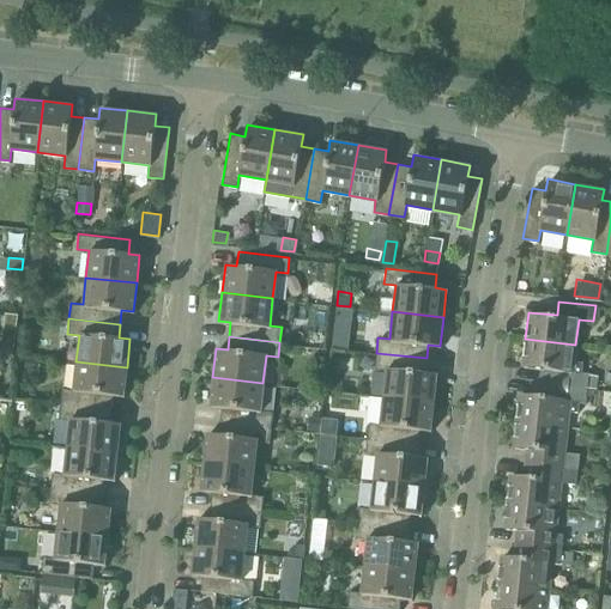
[(574,359),(575,345),(525,339),(522,365),(550,369),(549,382),(586,387),(593,388),(596,375),(587,373),(588,371),(581,371),(582,360),(574,359)]
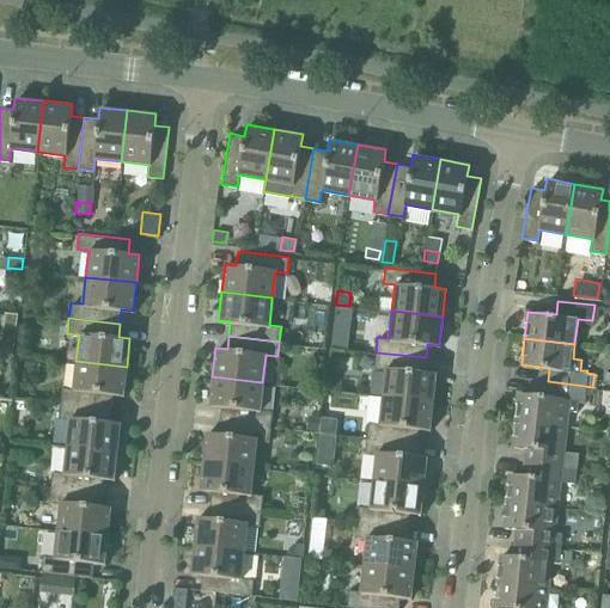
[(1,339),(0,345),(0,351),(12,354),(13,342),(1,339)]
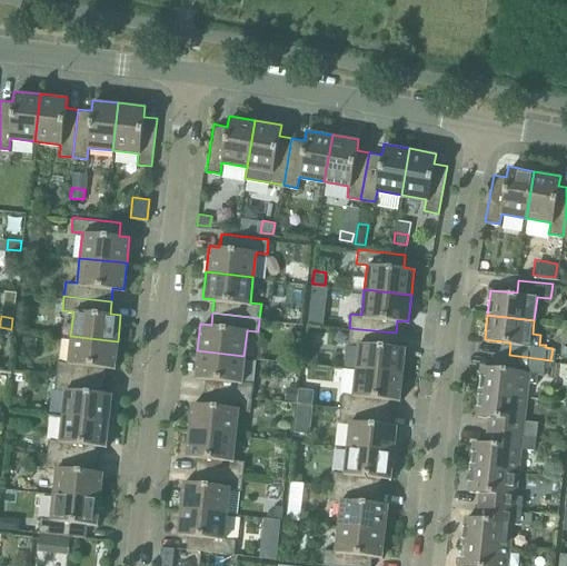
[(19,318),(18,329),(36,331),(37,320),(19,318)]
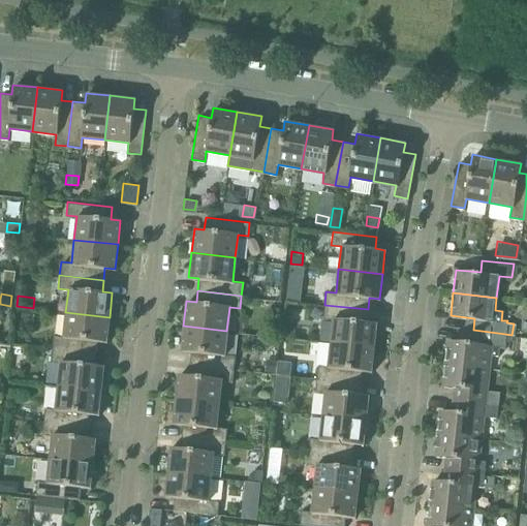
[(333,318),(331,342),(374,347),(377,322),(367,321),(368,309),(324,305),(322,317),(333,318)]
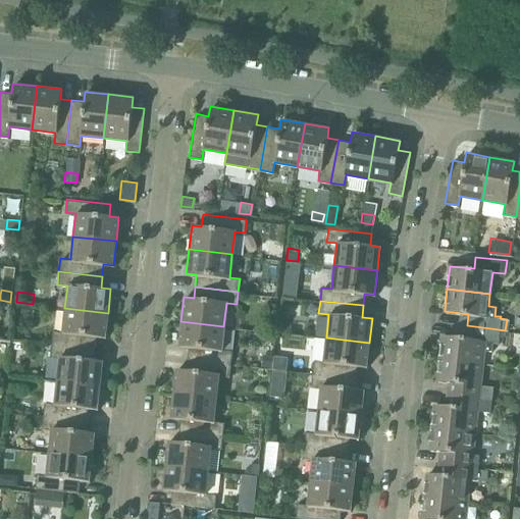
[(52,329),(50,343),(94,348),(95,335),(105,336),(108,313),(64,308),(62,331),(52,329)]
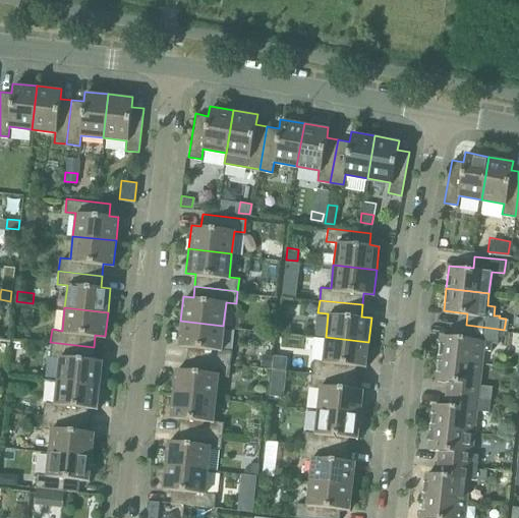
[(187,346),(186,357),(229,362),(231,349),(221,348),(223,326),(180,321),(178,345),(187,346)]
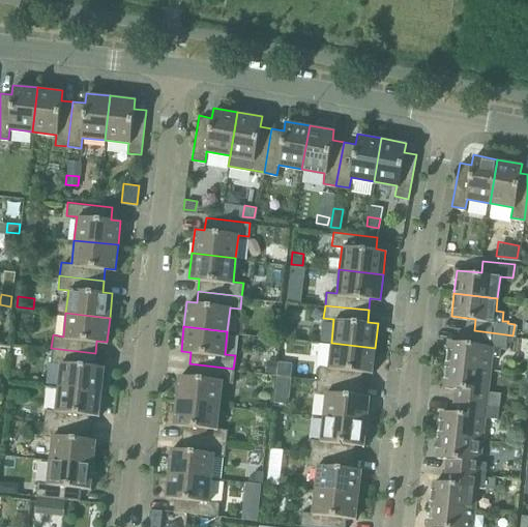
[(448,340),(446,363),(490,368),(491,355),(498,355),(499,347),(505,348),(506,334),(474,330),(473,343),(448,340)]
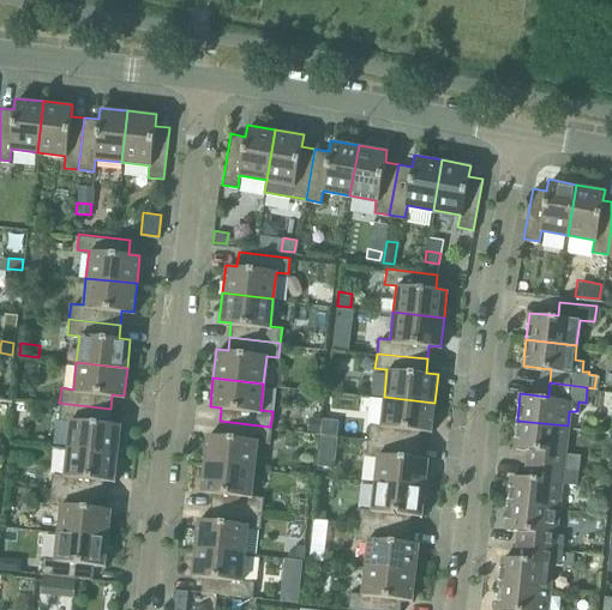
[(369,422),(367,438),(418,444),(420,429),(431,430),(435,403),(384,397),(381,423),(369,422)]
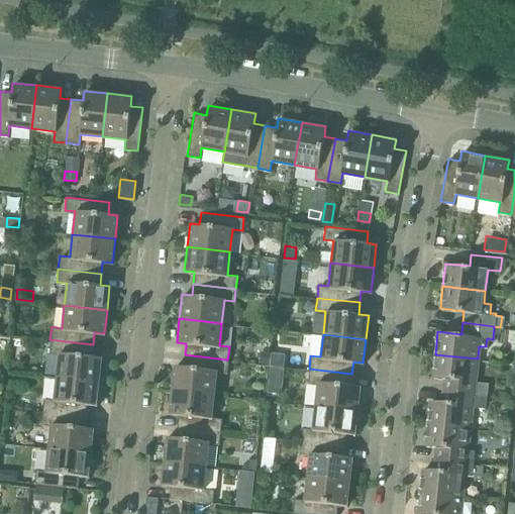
[(59,353),(56,376),(99,381),(102,356),(92,355),(93,344),(49,339),(48,352),(59,353)]
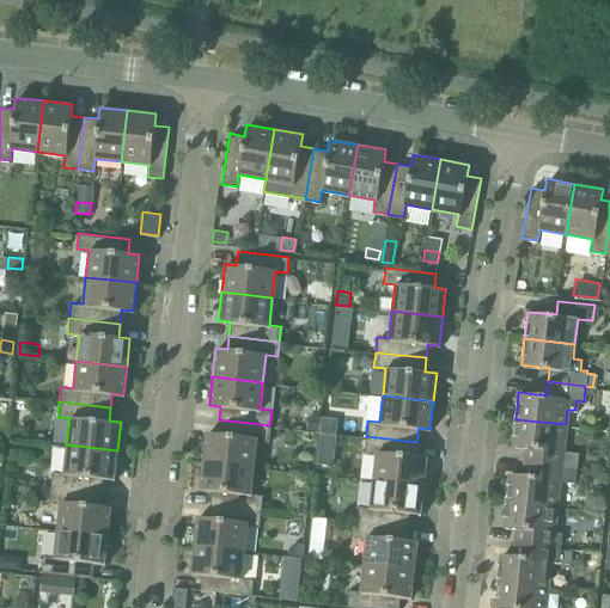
[(306,428),(317,429),(318,415),(307,413),(306,428)]
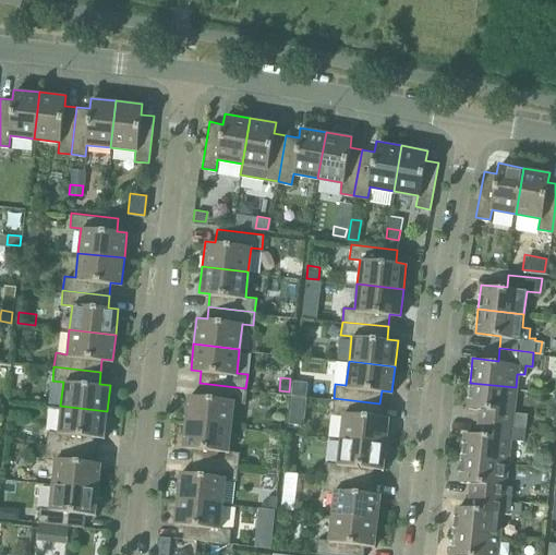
[(188,394),(184,420),(230,425),(233,400),(244,401),(245,388),(200,383),(198,396),(188,394)]
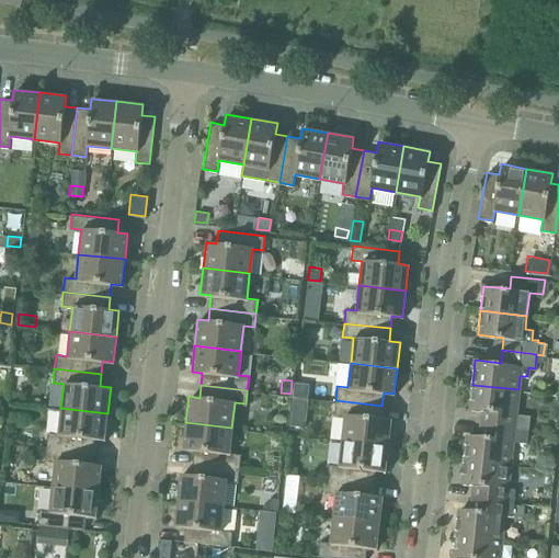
[(472,385),(469,409),(487,411),(486,423),(528,429),(529,414),(515,412),(518,389),(472,385)]
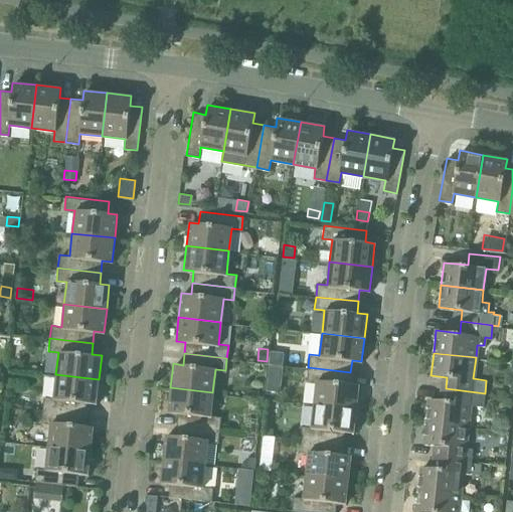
[(268,366),(266,389),(278,391),(281,367),(268,366)]
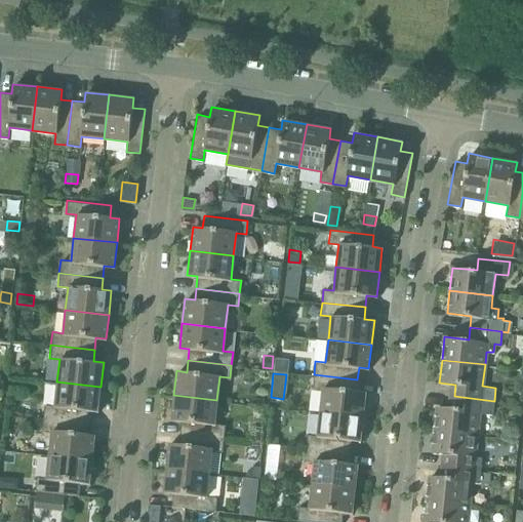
[(322,389),(320,411),(363,416),(366,392),(356,391),(357,379),(314,374),(312,388),(322,389)]
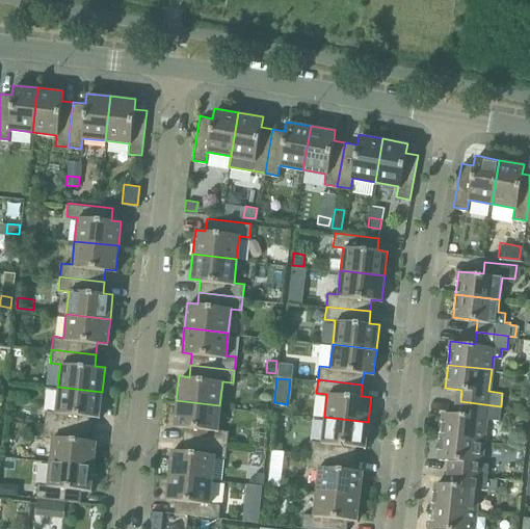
[(45,410),(44,422),(87,427),(89,416),(99,417),(102,392),(57,387),(55,411),(45,410)]
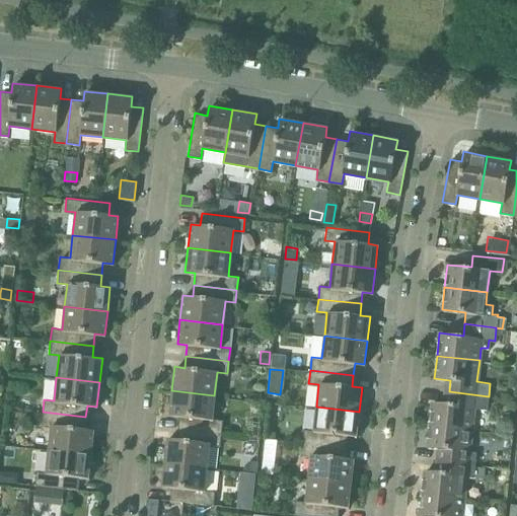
[(178,416),(177,427),(220,432),(222,419),(212,418),(214,395),(171,390),(169,415),(178,416)]
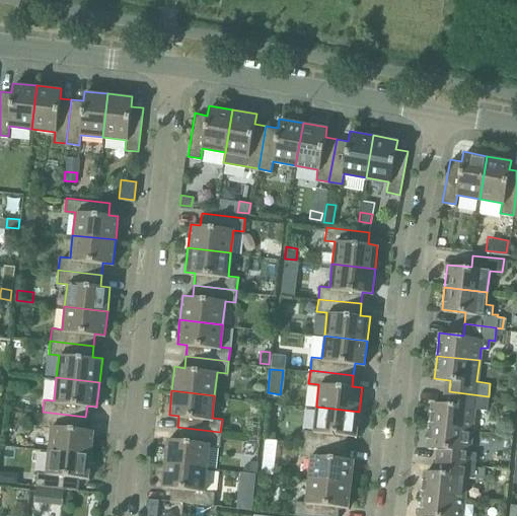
[(431,401),(429,424),(471,429),(473,408),(487,409),(489,396),(449,391),(447,403),(431,401)]
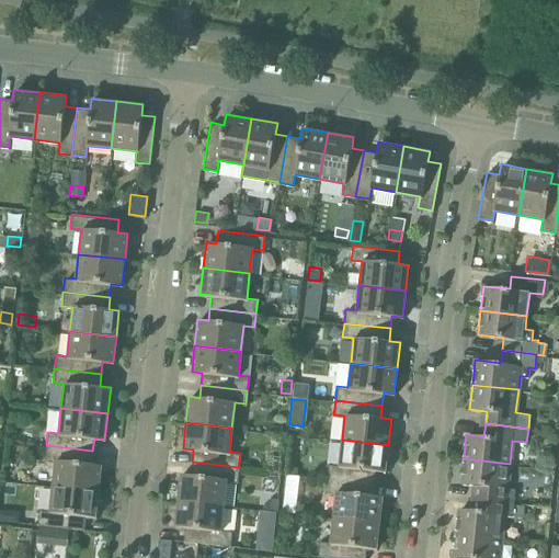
[(328,463),(327,477),(373,482),(375,470),(385,471),(388,445),(342,440),(339,465),(328,463)]
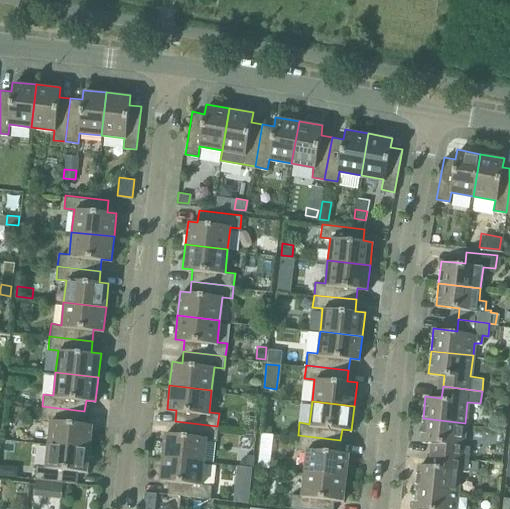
[(50,420),(47,443),(90,447),(93,424),(83,423),(84,411),(42,406),(40,419),(50,420)]
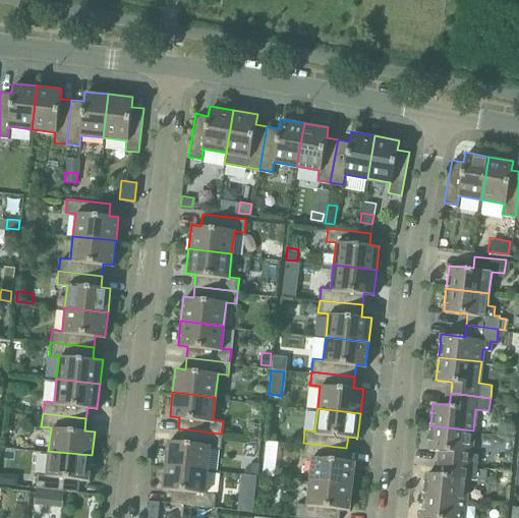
[(430,425),(427,448),(444,450),(443,462),(476,465),(477,453),(471,452),(473,430),(430,425)]
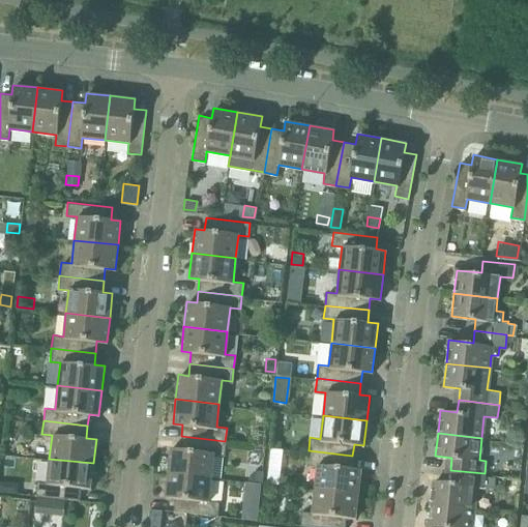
[(170,447),(167,472),(210,476),(213,452),(224,454),(225,441),(181,436),(180,448),(170,447)]
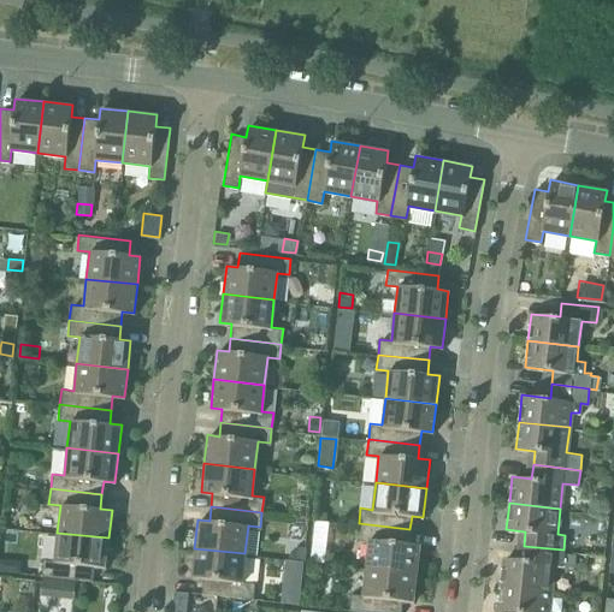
[(369,540),(366,566),(417,572),(420,545),(408,542),(409,529),(359,523),(356,539),(369,540)]
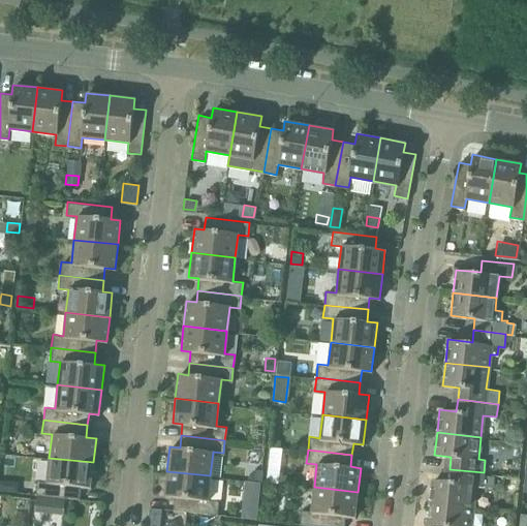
[(93,462),(49,458),(47,481),(36,480),(35,493),(79,498),(81,486),(90,487),(93,462)]
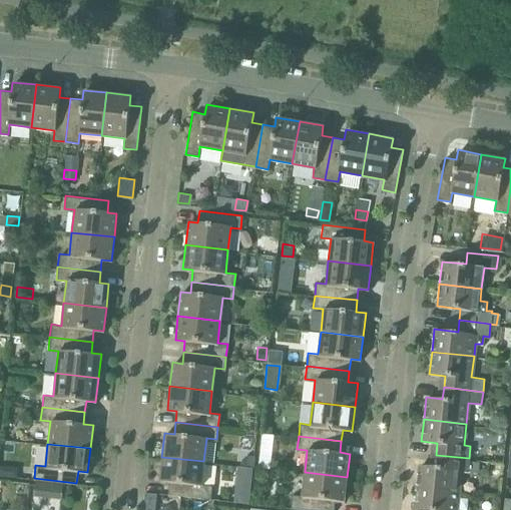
[(240,458),(239,466),(251,467),(252,455),(244,455),(240,458)]
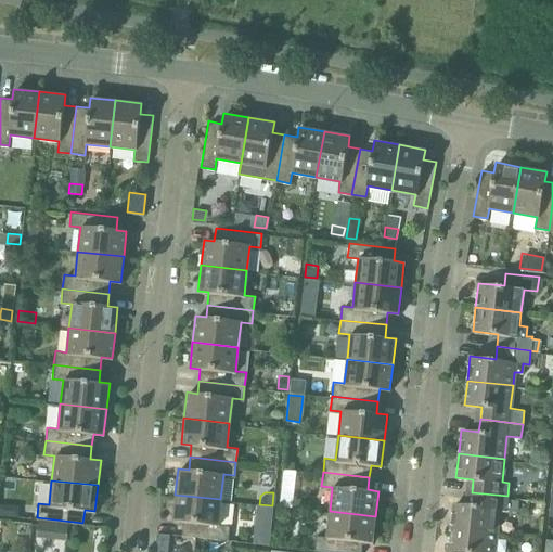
[(280,492),(278,505),(291,506),(293,493),(280,492)]
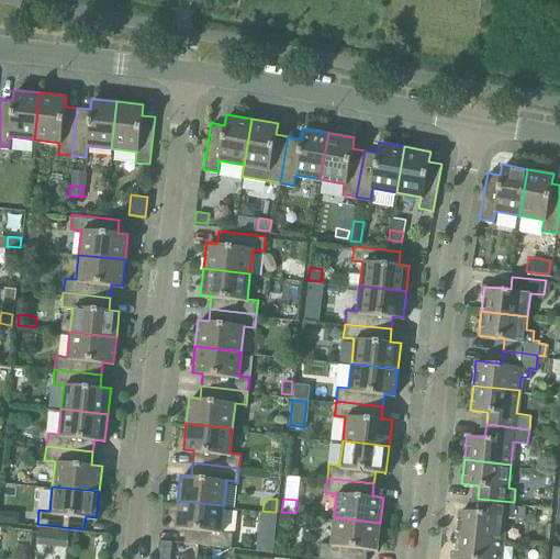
[(459,509),(456,534),(502,538),(505,515),(522,517),(523,505),(514,504),(514,502),(478,499),(477,511),(459,509)]
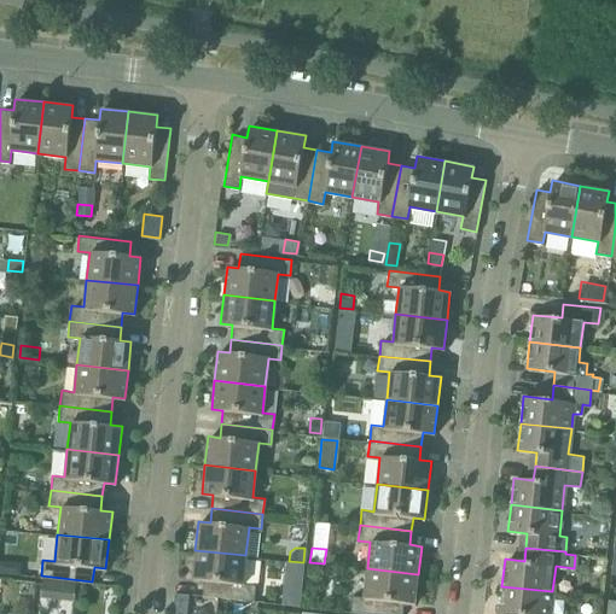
[(245,555),(195,550),(192,574),(192,578),(203,579),(202,594),(254,600),(255,584),(243,583),(245,555)]
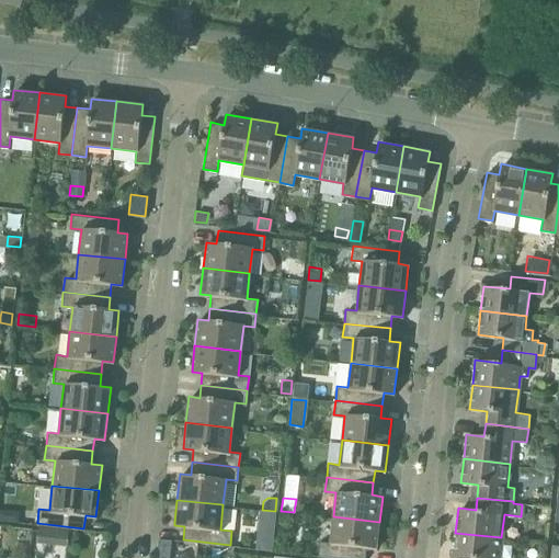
[(259,509),(258,522),(274,524),(275,511),(262,510),(259,509)]
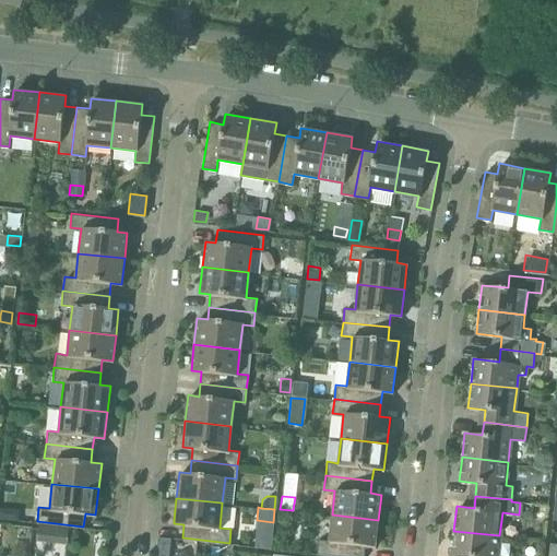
[(378,520),(332,515),(329,540),(318,539),(317,553),(347,555),(363,555),(365,545),(375,546),(378,520)]
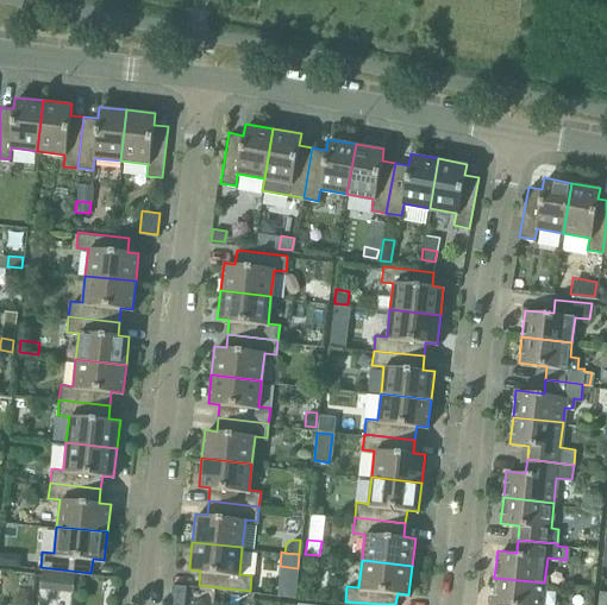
[(542,604),(544,583),(494,578),(492,604),(502,604),(542,604)]
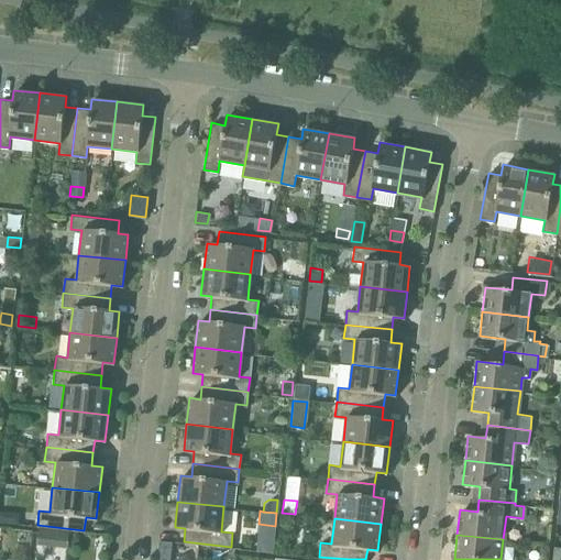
[(158,539),(157,549),(171,550),(172,541),(158,539)]
